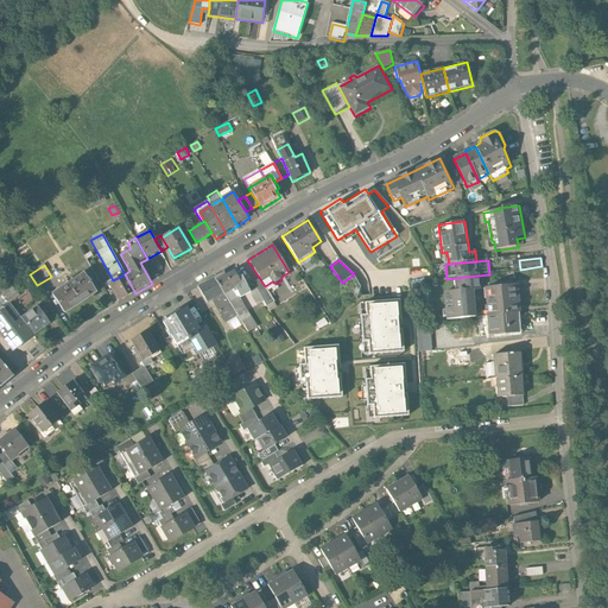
[(225,272),(215,278),(239,317),(244,324),(248,333),(258,328),(240,299),(249,295),(252,293),(242,277),(239,279),(235,272),(227,277),(225,272)]
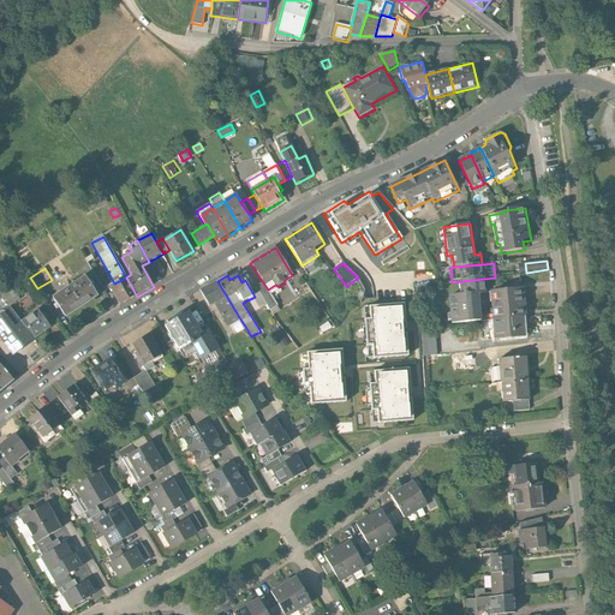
[(99,297),(84,276),(69,287),(82,308),(99,297)]
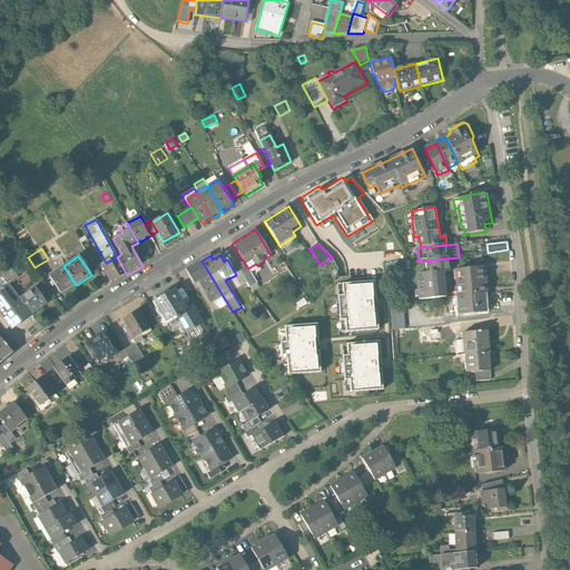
[(127,275),(117,257),(106,263),(101,266),(105,272),(101,274),(104,277),(107,276),(111,284),(127,275)]
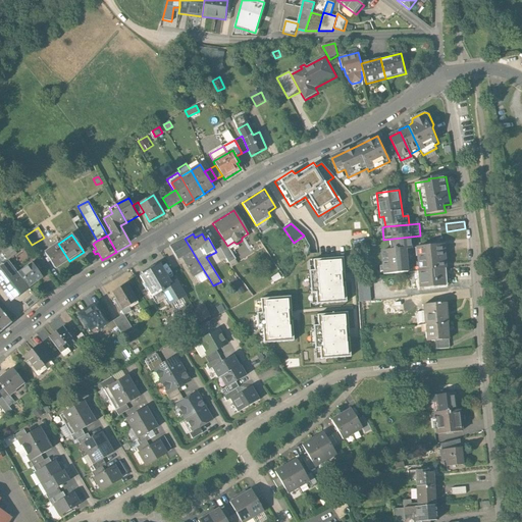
[(411,237),(393,239),(393,242),(390,243),(392,251),(381,252),(383,267),(380,267),(381,273),(383,273),(384,276),(410,273),(407,251),(413,250),(411,237)]
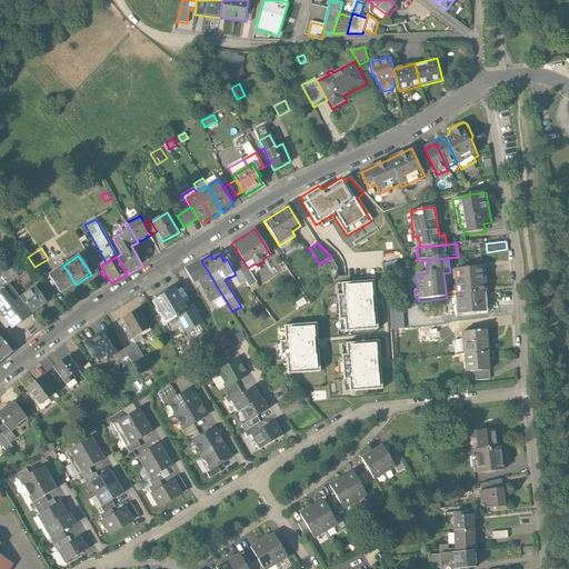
[(201,260),(186,269),(195,285),(199,282),(212,303),(223,297),(201,260)]
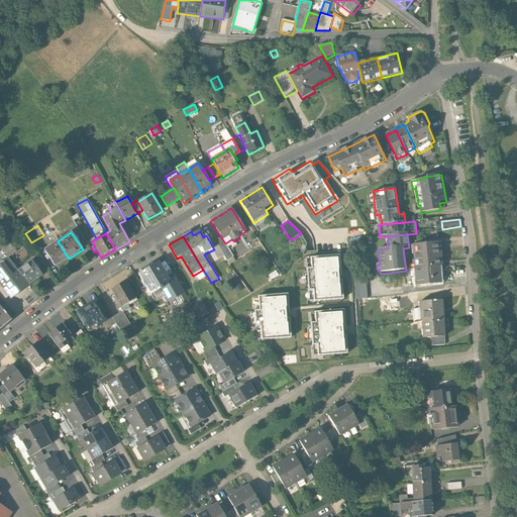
[(225,243),(221,237),(215,240),(218,246),(225,257),(228,265),(235,261),(225,243)]
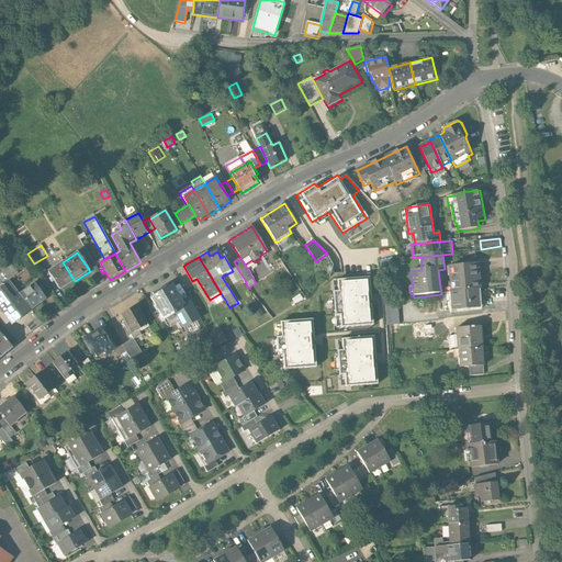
[(18,273),(7,259),(0,263),(0,269),(9,281),(18,273)]
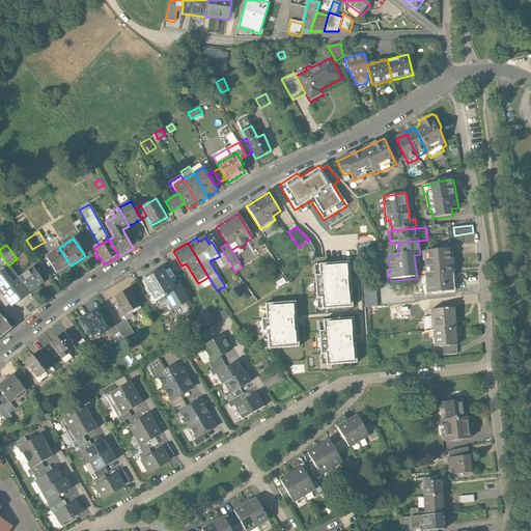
[(56,275),(71,266),(59,248),(45,258),(56,275)]
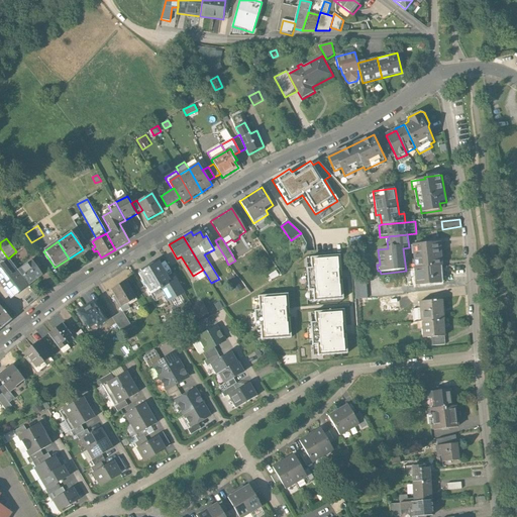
[(438,243),(410,246),(412,271),(437,269),(441,268),(438,243)]
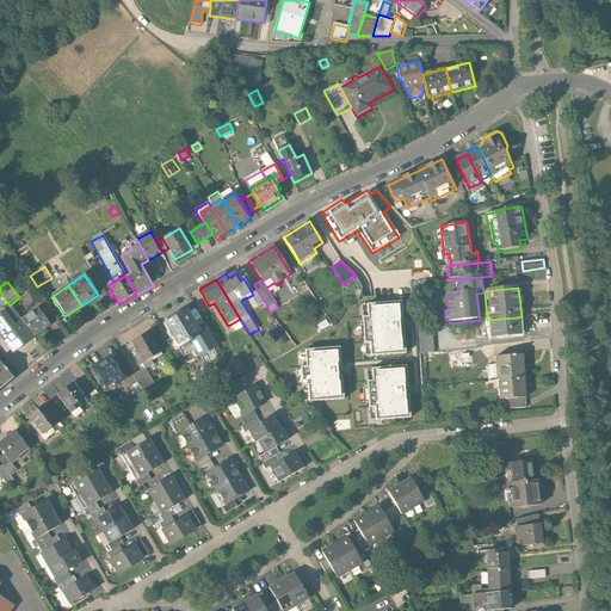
[(258,291),(253,295),(251,296),(258,309),(266,304),(258,291)]
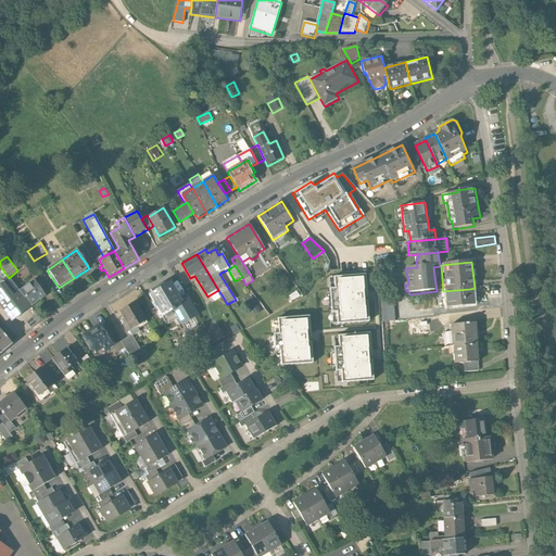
[(369,321),(367,302),(364,302),(363,292),(366,291),(365,275),(333,277),(335,289),(329,289),(331,313),(337,313),(337,325),(369,321)]
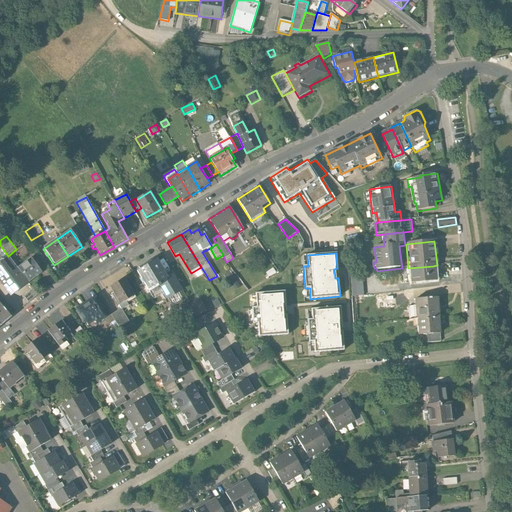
[(0,280),(11,295),(28,282),(18,268),(9,257),(5,260),(1,259),(0,259),(0,280)]
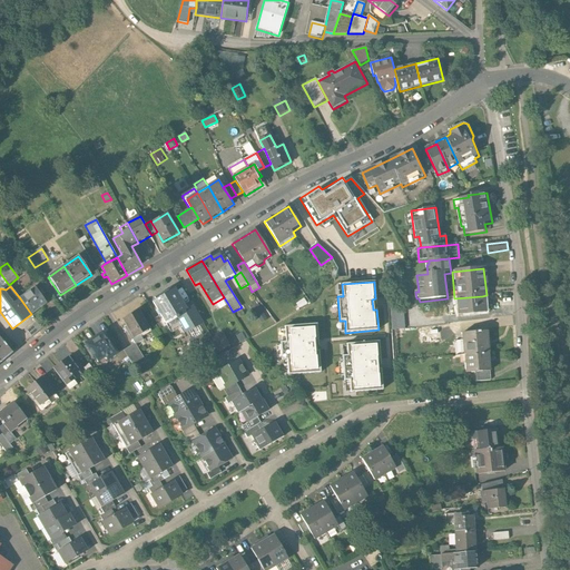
[(38,293),(35,287),(20,298),(31,314),(46,303),(40,295),(43,293),(41,291),(38,293)]
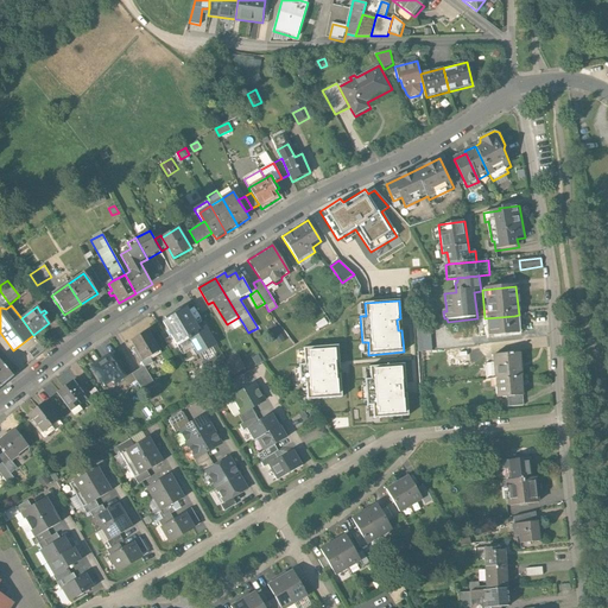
[(200,330),(187,308),(162,322),(168,330),(171,337),(176,347),(189,340),(198,356),(217,346),(206,327),(200,330)]
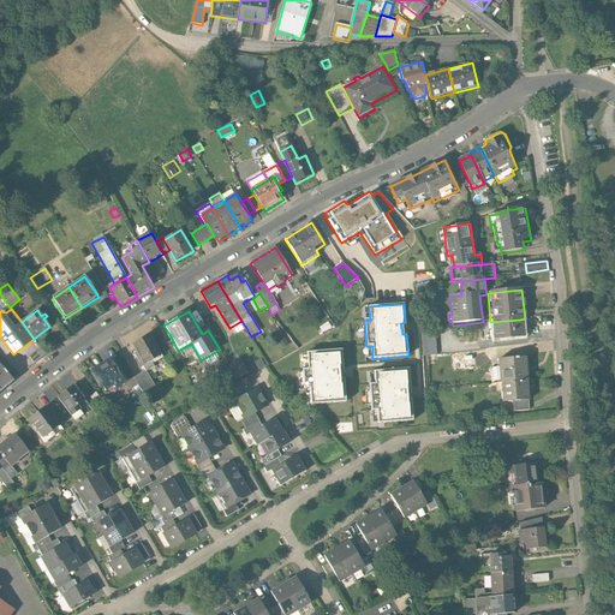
[(520,320),(490,322),(493,340),(523,338),(520,320)]
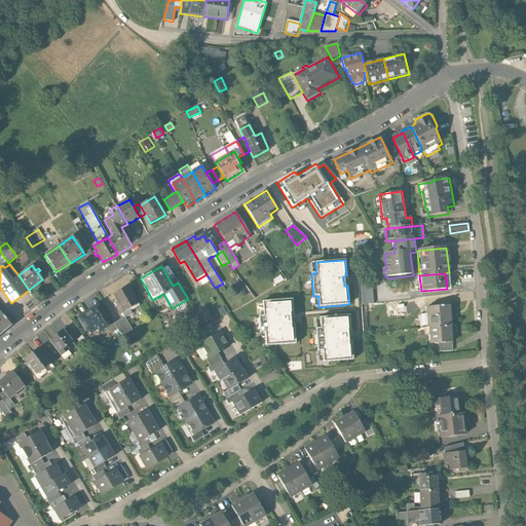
[(207,274),(196,280),(200,287),(211,280),(207,274)]
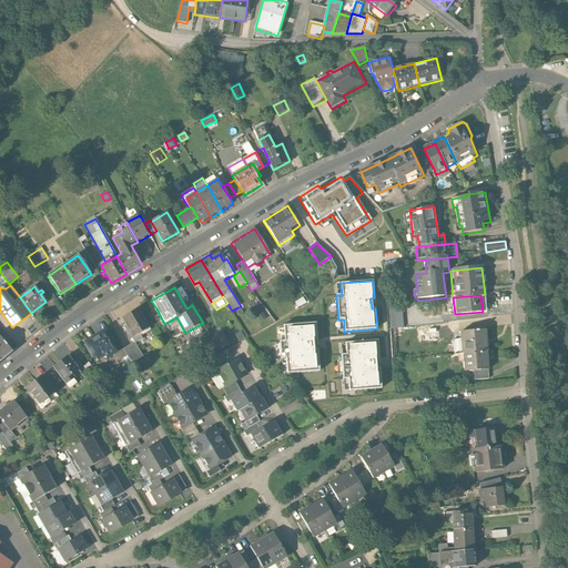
[(306,304),(303,298),(295,303),(298,308),(306,304)]
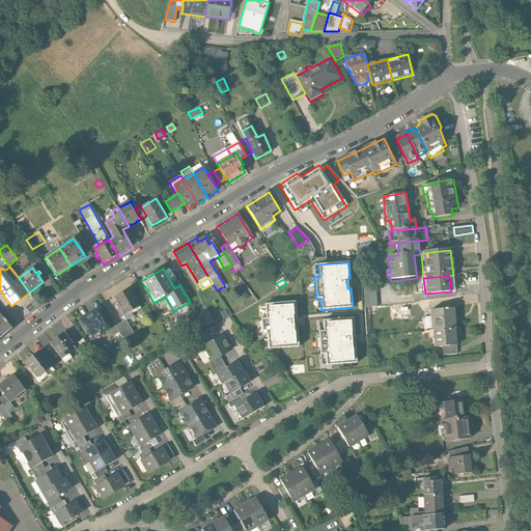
[(376,295),(375,283),(365,284),(368,307),(378,306),(376,295)]
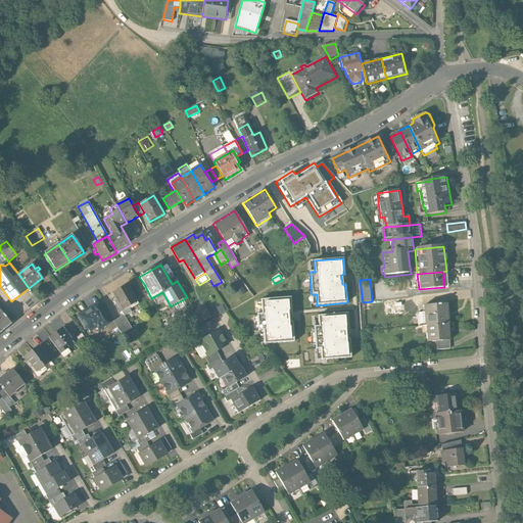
[(248,290),(240,280),(231,286),(239,296),(248,290)]
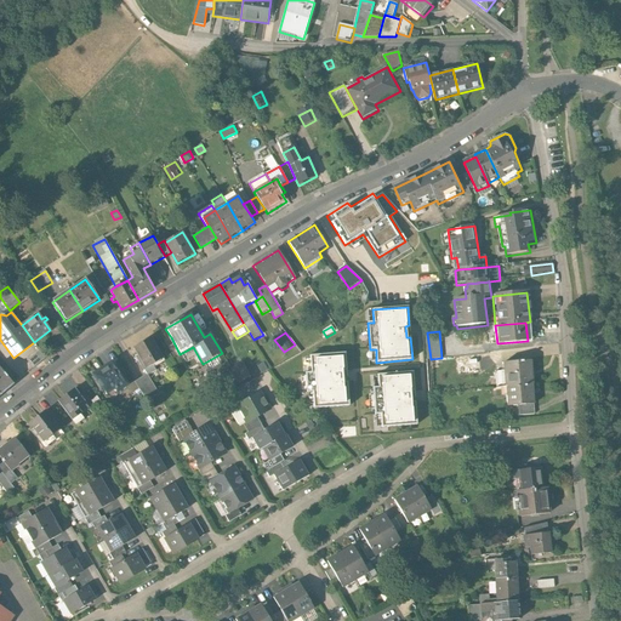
[(175,345),(171,337),(165,341),(169,348),(175,345)]
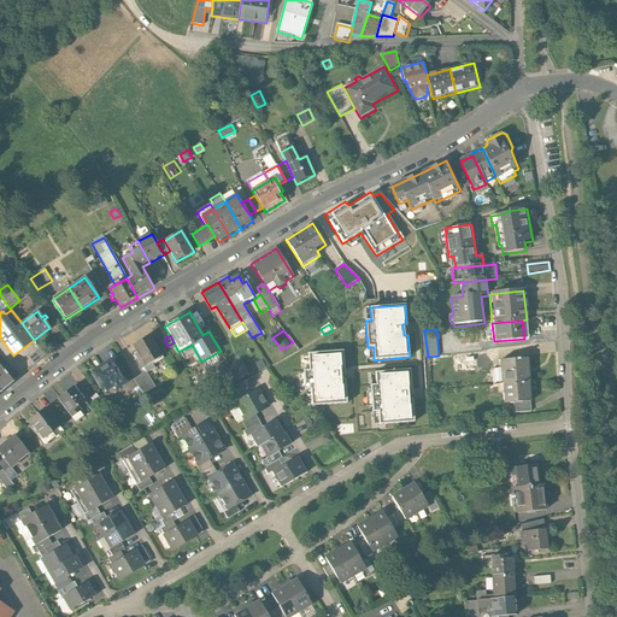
[(151,336),(133,347),(136,356),(145,369),(152,364),(164,358),(151,336)]
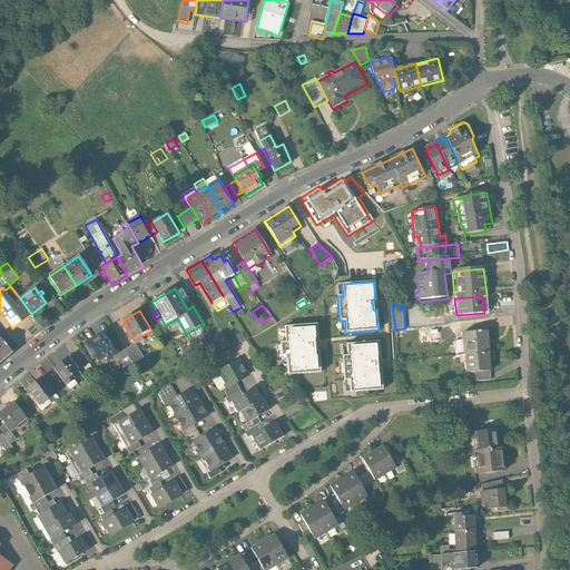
[(36,321),(26,330),(31,336),(41,327),(36,321)]
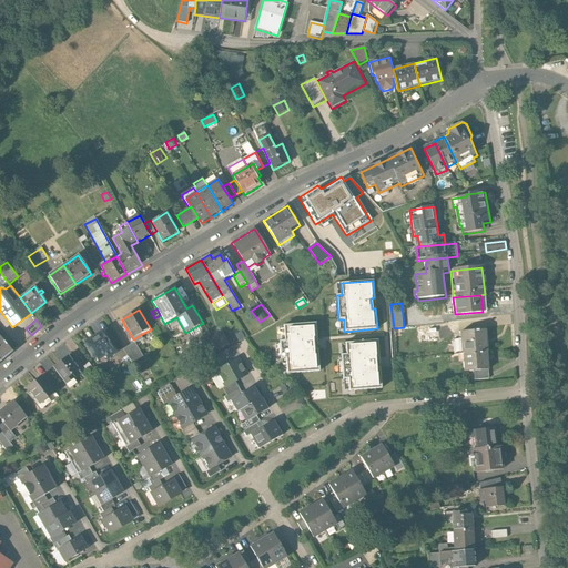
[(320,372),(317,350),(314,350),(313,340),(317,340),(315,323),(283,325),(284,341),(280,342),(281,359),(286,358),(287,374),(320,372)]
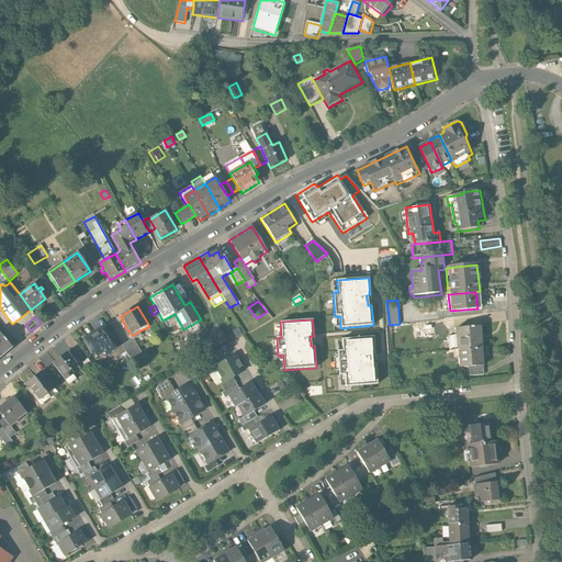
[(434,323),(414,325),(415,339),(436,336),(435,326),(434,323)]
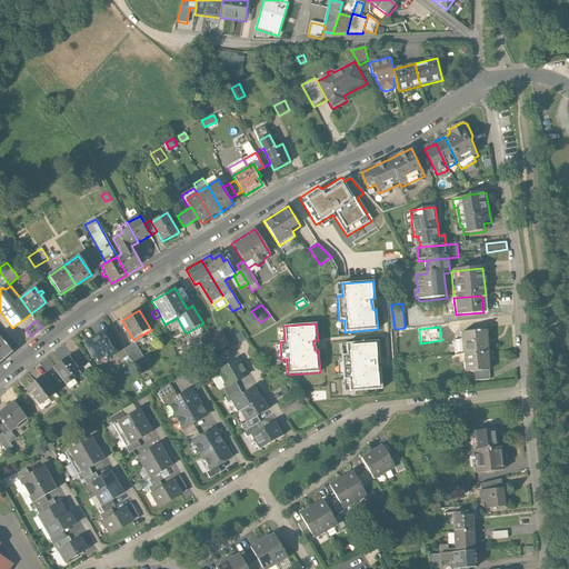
[(133,340),(126,328),(125,329),(133,345),(136,345),(142,340),(140,336),(133,340)]
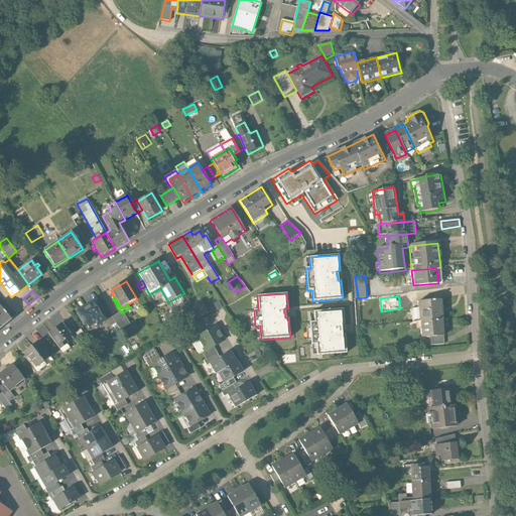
[(94,300),(76,312),(88,330),(95,326),(98,329),(108,321),(94,300)]
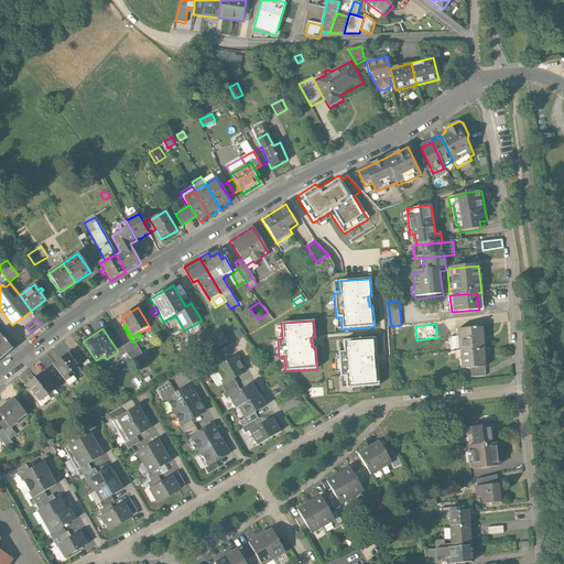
[(484,328),(457,331),(458,337),(451,338),(452,353),(456,353),(486,350),(484,328)]
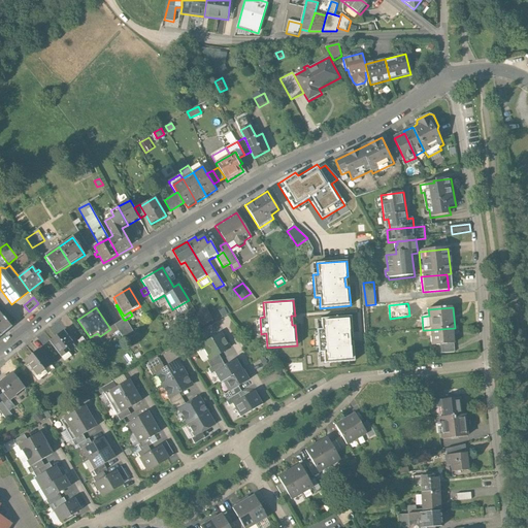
[(213,321),(206,308),(196,315),(203,327),(213,321)]
